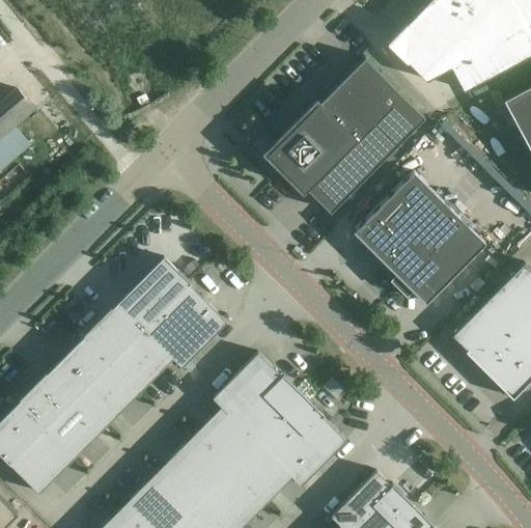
[(501,43),(458,0),(435,0),(428,7),(476,55),(501,43)]
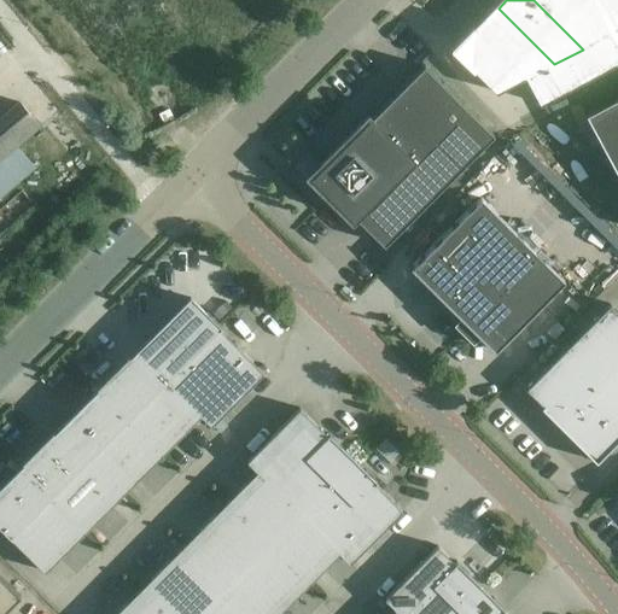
[(610,35),(612,34),(578,0),(534,0),(583,50),(610,35)]
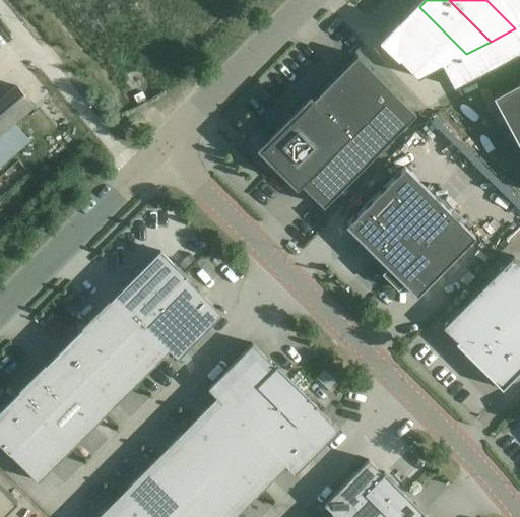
[(519,0),(486,0),(515,28),(519,25),(519,0)]
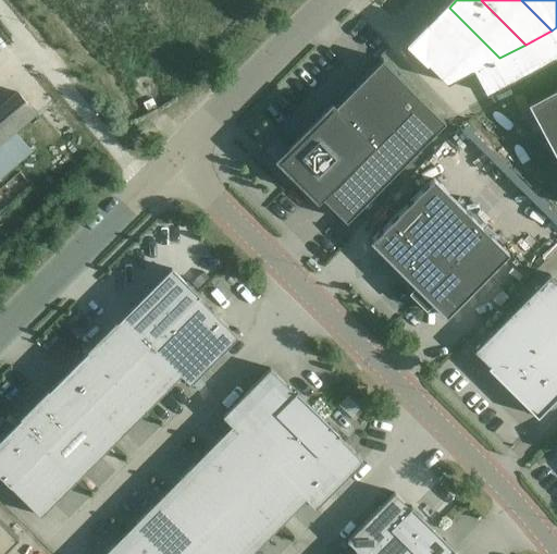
[(449,8),(429,27),(473,72),(499,58),(449,8)]
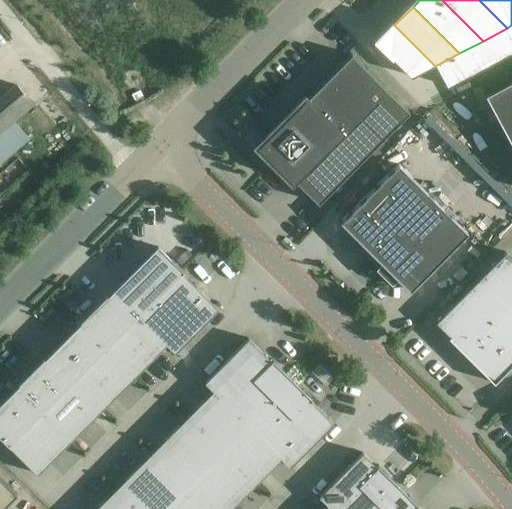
[(394,25),(375,44),(410,79),(435,66),(394,25)]
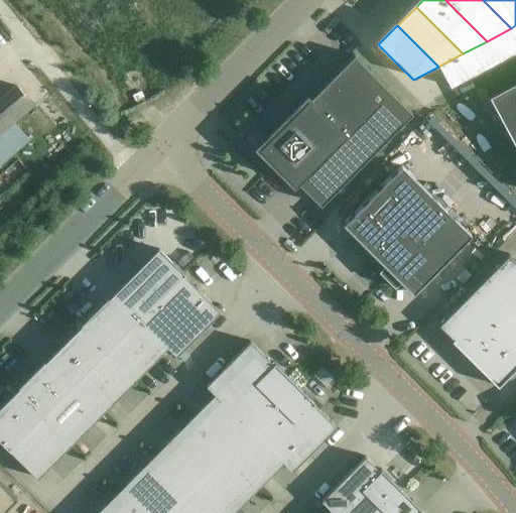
[(438,67),(452,91),(515,55),(515,42),(509,29),(487,41),(463,53),(438,67)]
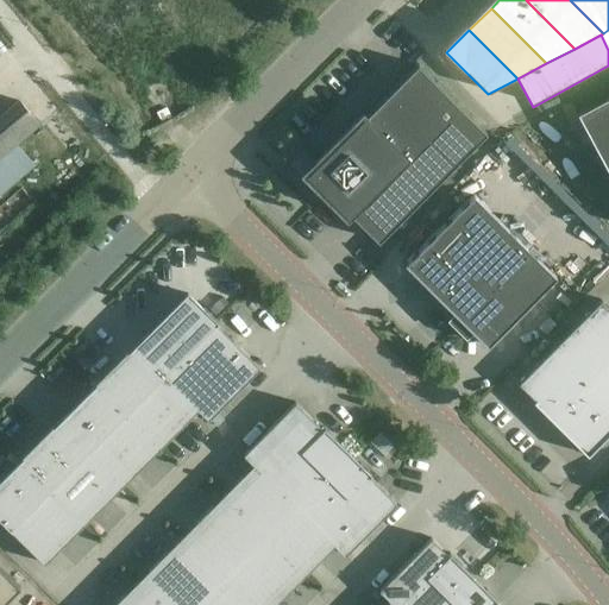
[(364,107),(293,178),(350,237),(357,229),(378,251),(489,139),(419,68),(371,114),(364,107)]
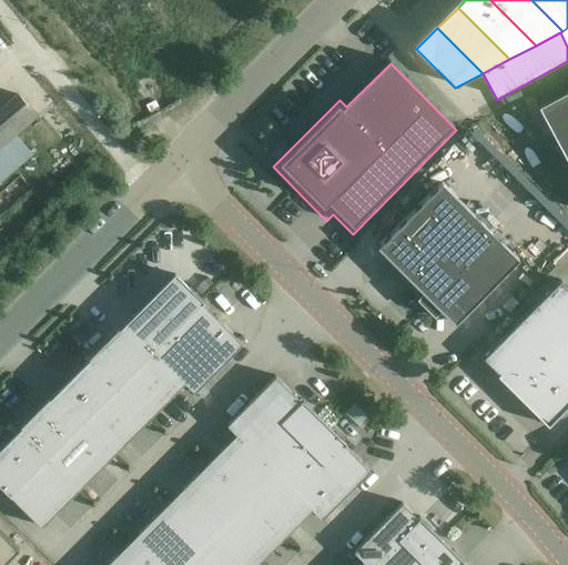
[(567,91),(538,108),(567,163),(567,91)]
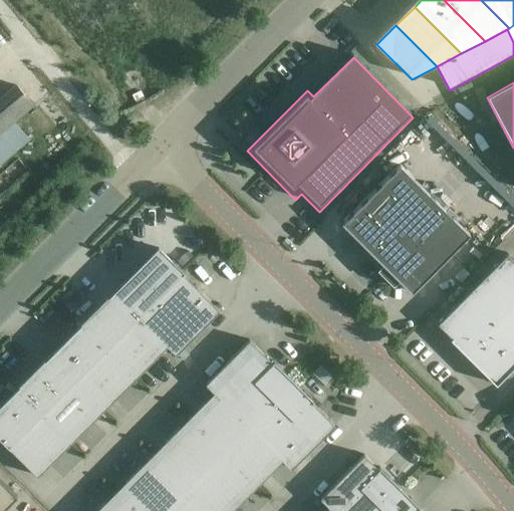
[(0,139),(16,125),(35,109),(16,88),(0,101),(0,139)]
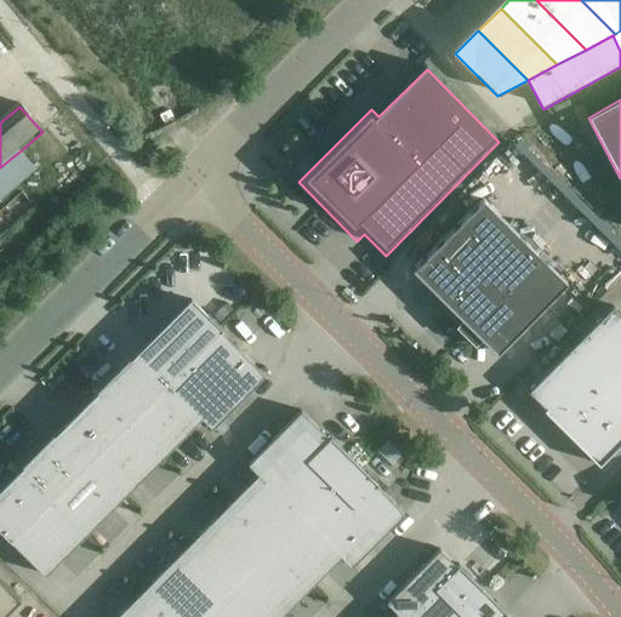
[(0,205),(38,173),(20,152),(0,167),(0,205)]
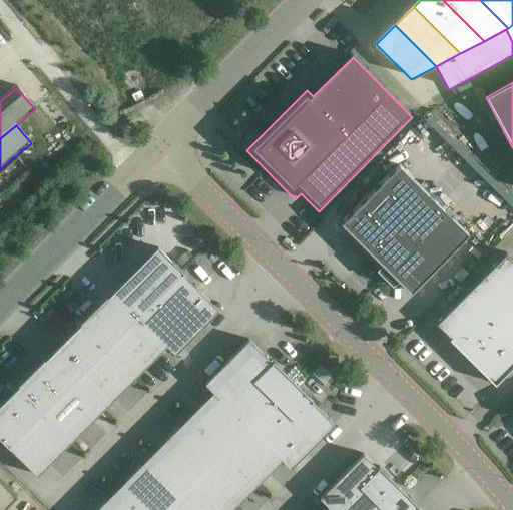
[(384,268),(379,272),(393,285),(397,281),(411,295),(413,294),(412,294),(468,236),(399,167),(343,224),(342,223),(341,224),(384,268)]
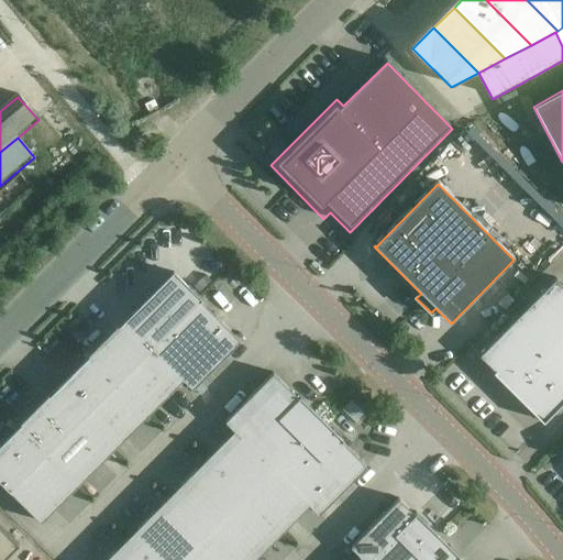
[(562,266),(562,240),(547,251),(515,200),(488,217),(506,243),(527,275),(544,264),(551,275),(562,266)]
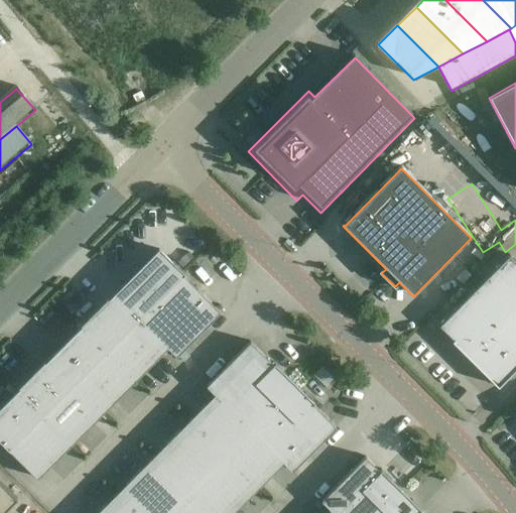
[(114,296),(139,322),(184,276),(172,264),(171,265),(159,253),(122,289),(122,288),(114,296)]
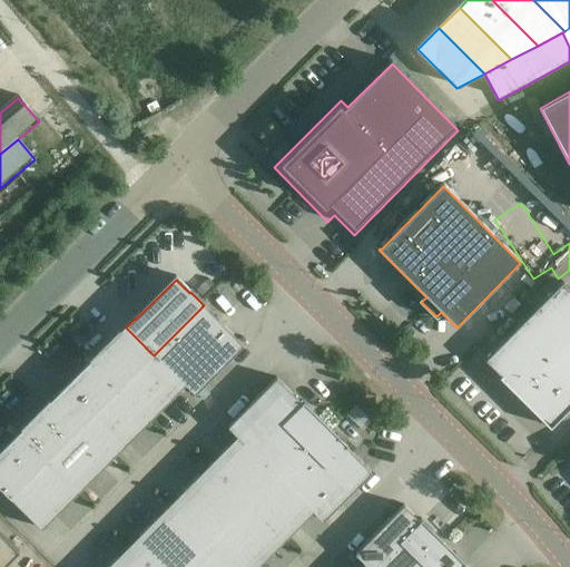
[(569,290),(563,284),(487,362),(502,378),(501,379),(551,430),(569,411),(569,290)]
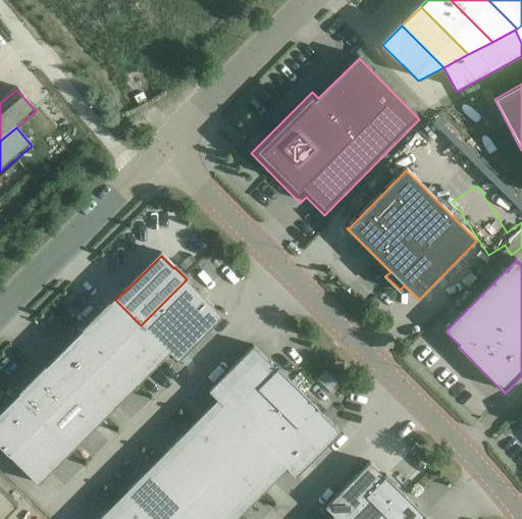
[(187,279),(141,325),(170,354),(179,363),(223,319),(186,281),(188,279),(187,279)]
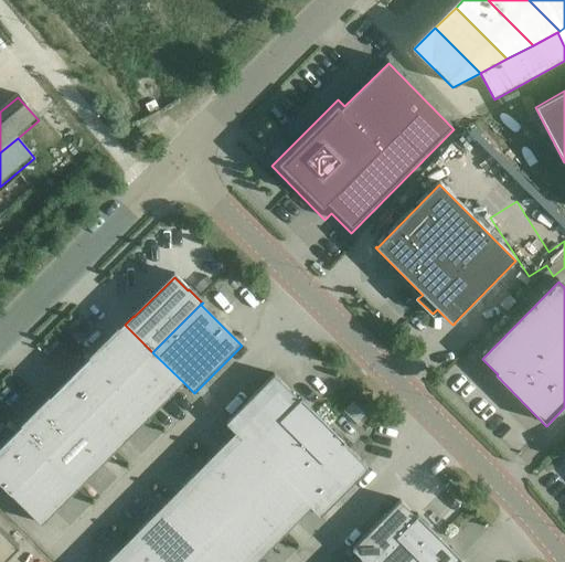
[(125,325),(89,360),(117,388),(152,352),(125,325)]
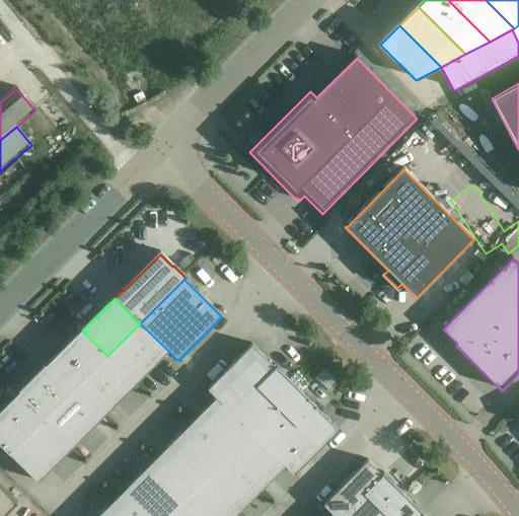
[(169,352),(140,323),(107,356),(137,385),(169,352)]
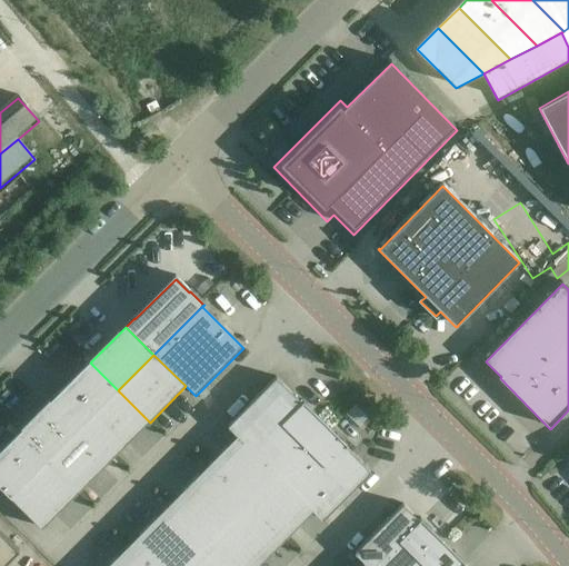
[(118,390),(90,363),(53,398),(82,426),(118,390)]
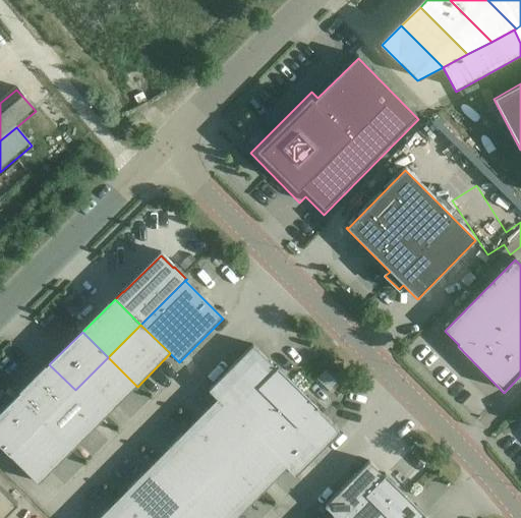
[(276,370),(252,348),(209,392),(217,401),(100,517),(238,517),(286,470),(295,478),(340,435),(316,411),(317,409),(278,369),(276,370)]
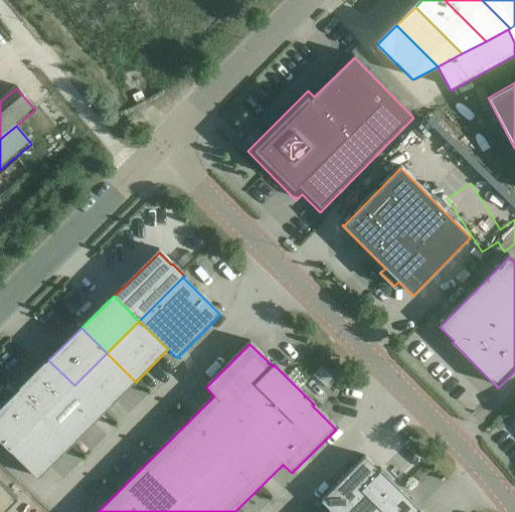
[(74,385),(104,414),(136,382),(107,353),(74,385)]
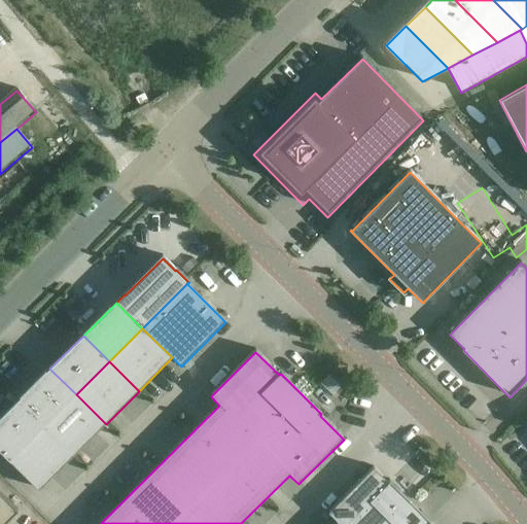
[(49,369),(16,403),(42,428),(76,394),(49,369)]
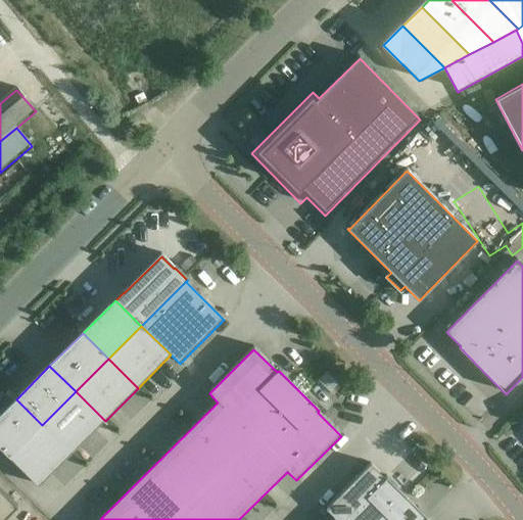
[(105,421),(76,391),(42,425),(72,455),(105,421)]
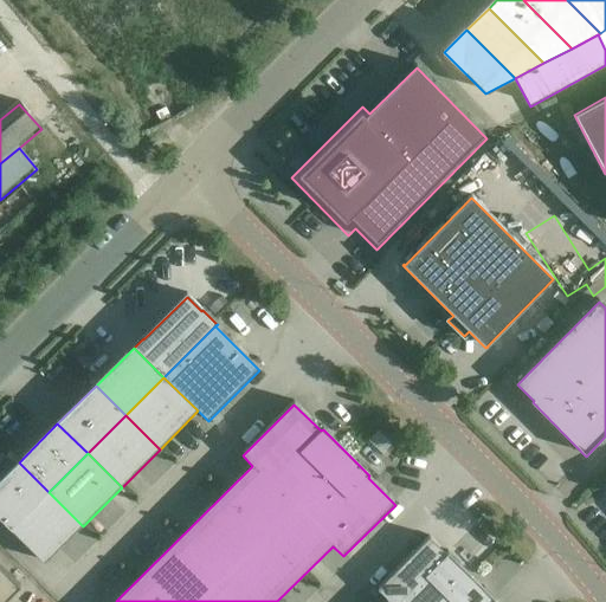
[(49,492),(19,463),(0,480),(0,519),(11,531),(49,492)]
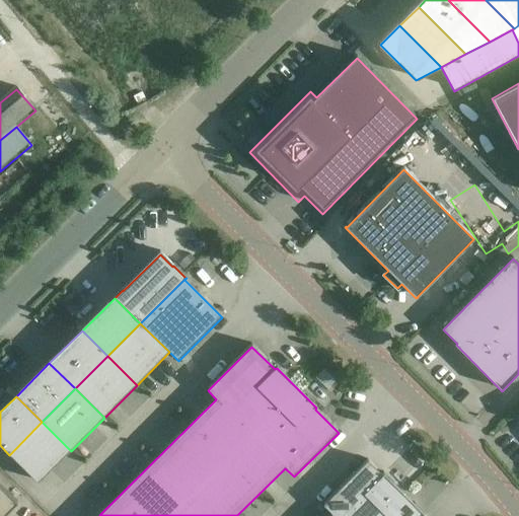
[(71,451),(42,422),(9,455),(39,485),(71,451)]
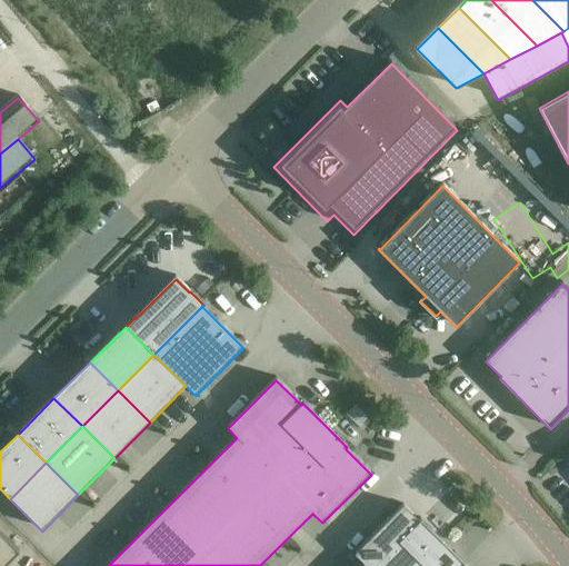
[(465,565),(420,522),(419,523),(402,507),(356,556),(363,565),(465,565)]
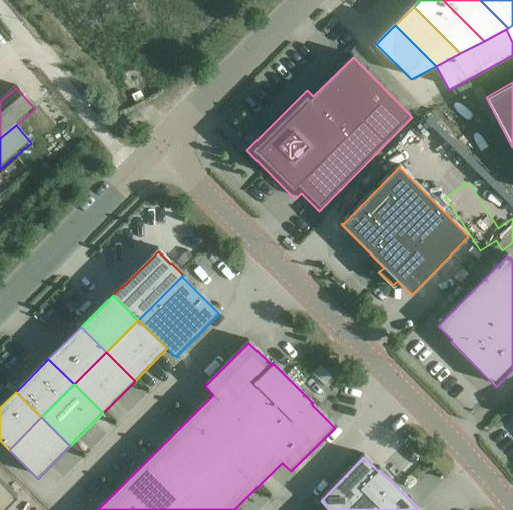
[(0,481),(0,509),(6,509),(17,499),(0,481)]
